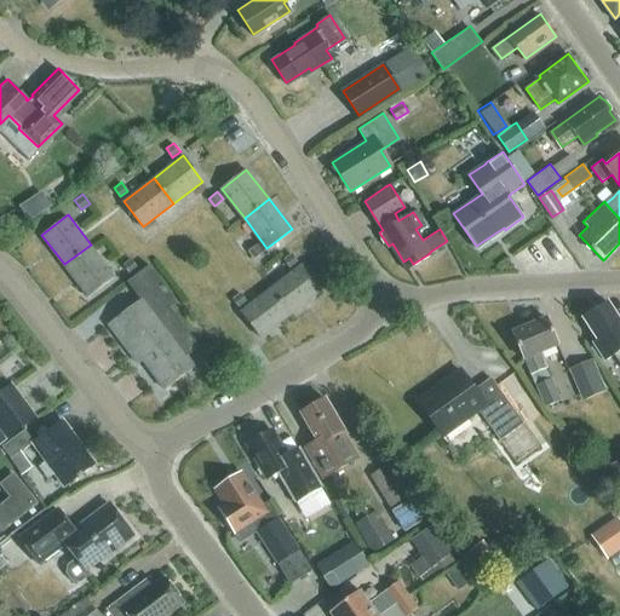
[(262,252),(257,243),(247,251),(253,258),(262,252)]
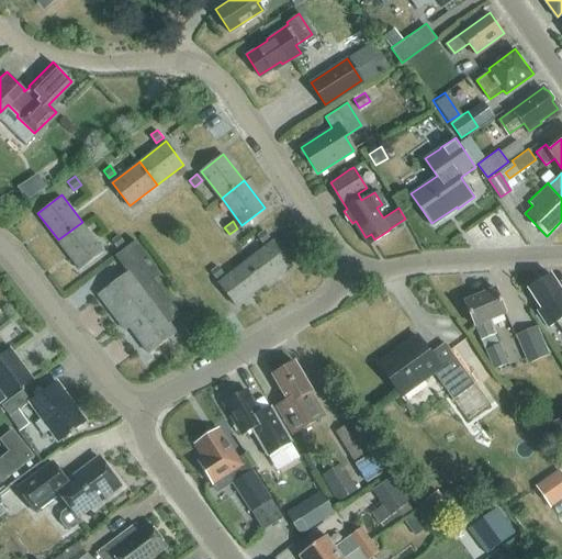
[(82,222),(58,239),(79,267),(103,248),(82,222)]
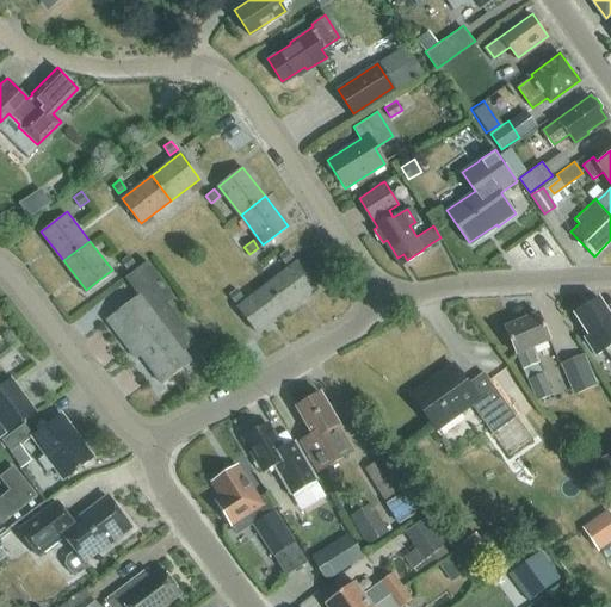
[(285,262),(292,256),(287,248),(279,254),(285,262)]
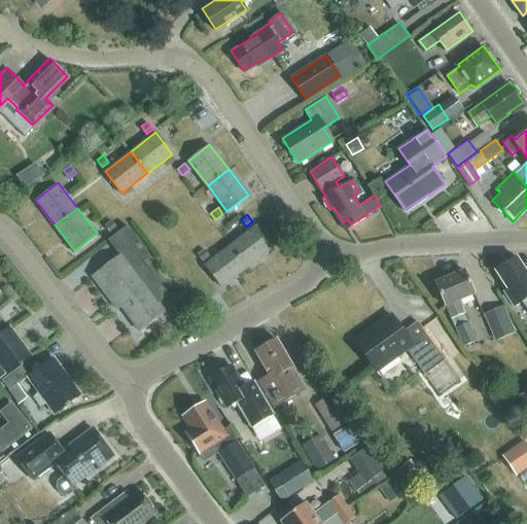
[(109,233),(116,226),(111,219),(104,224),(109,233)]
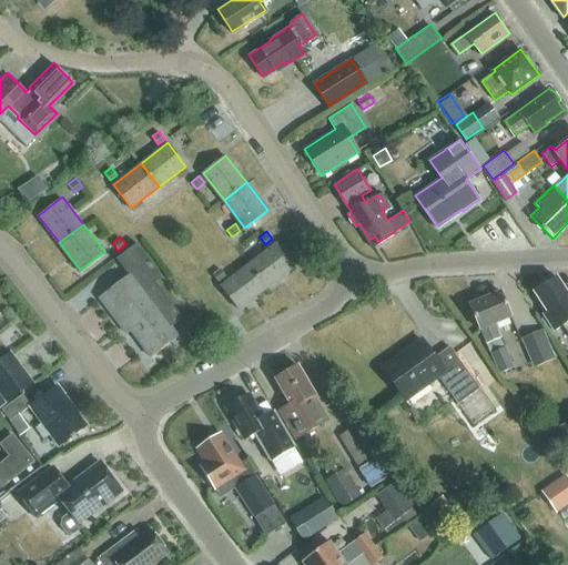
[(115,258),(128,274),(99,296),(127,333),(131,330),(151,356),(178,335),(171,326),(182,318),(155,282),(162,276),(137,242),(115,258)]
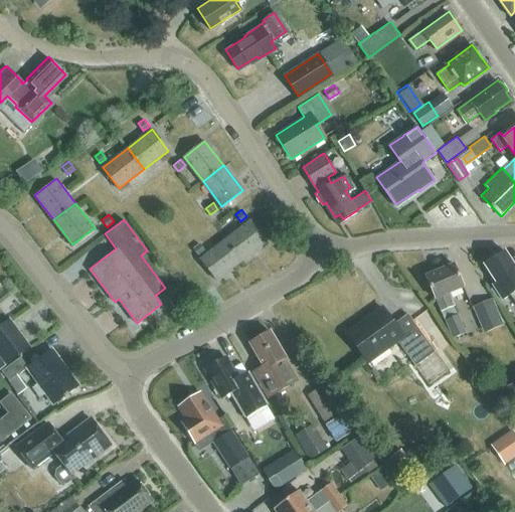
[(250,219),(225,238),(241,261),(267,241),(250,219)]
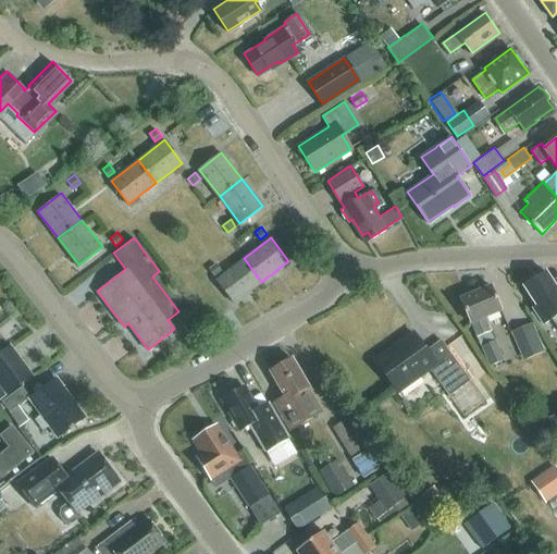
[(261,282),(244,258),(217,279),(235,302),(261,282)]
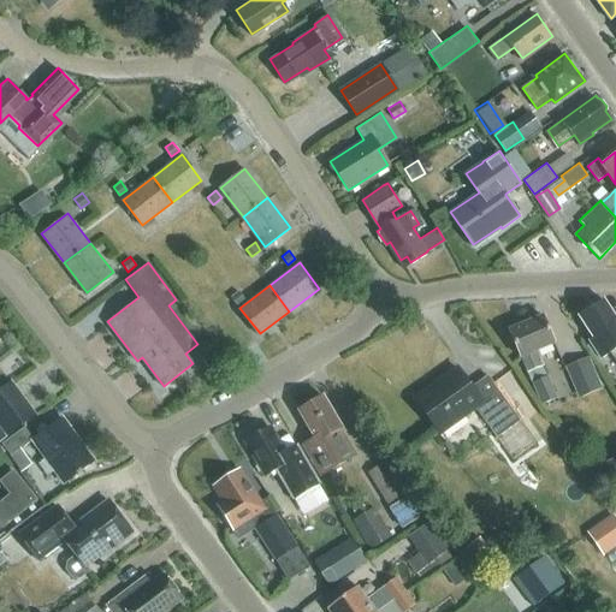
[(237,304),(244,298),(238,290),(231,296),(237,304)]
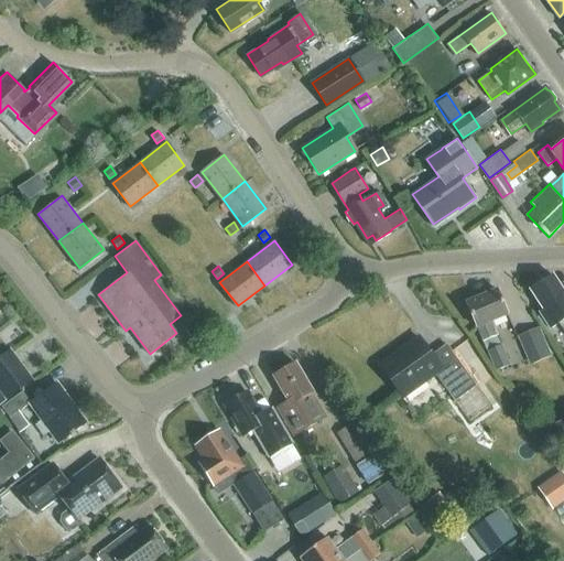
[(563,295),(550,274),(529,288),(542,309),(539,311),(549,327),(556,322),(563,333),(563,295)]
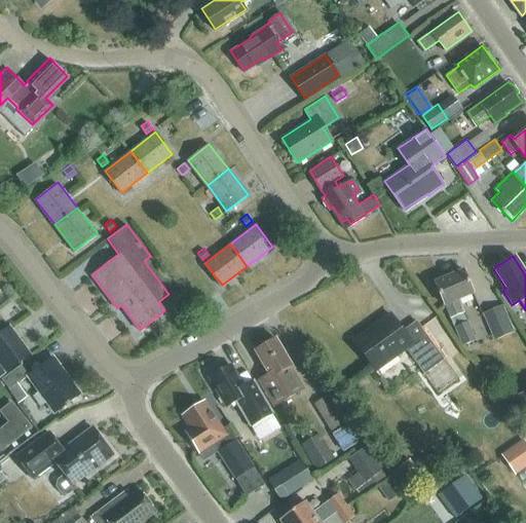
[(454,326),(461,343),(473,339),(466,322),(461,310),(456,297),(472,291),(462,268),(434,279),(443,305),(445,304),(449,315),(454,326)]
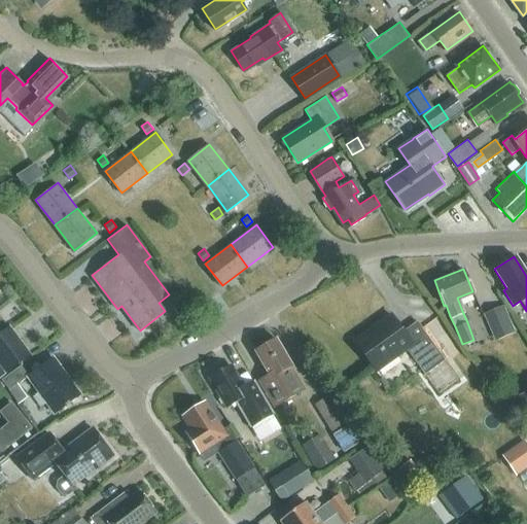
[(180,300),(172,306),(180,317),(188,311),(180,300)]
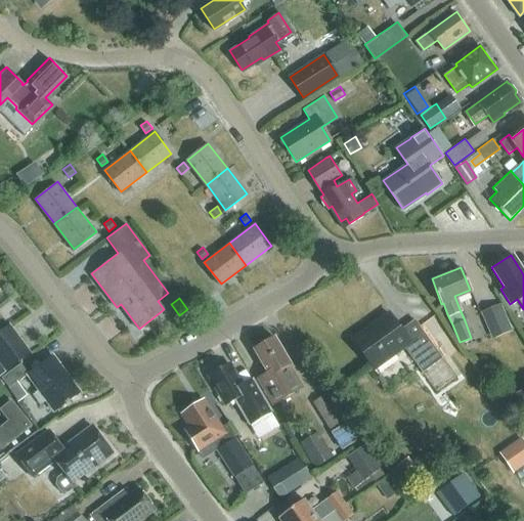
[(512,330),(500,302),(480,311),(491,339),(512,330)]
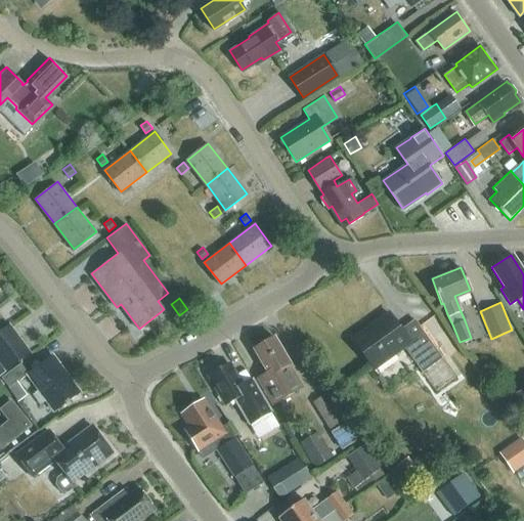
[(441,357),(431,342),(413,318),(399,329),(387,312),(351,338),(374,368),(403,347),(422,372),(441,357)]
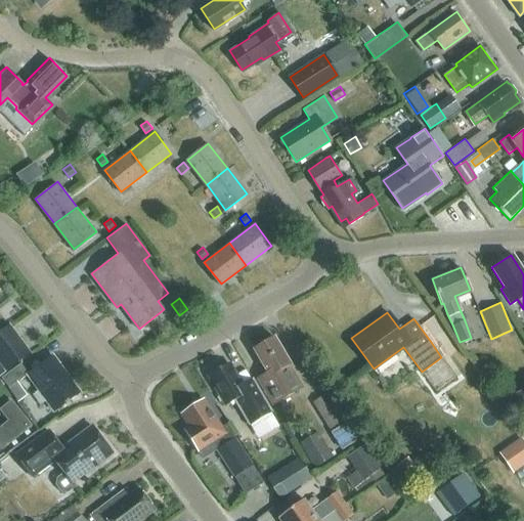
[(31,352),(9,322),(0,329),(0,371),(4,368),(5,371),(31,352)]
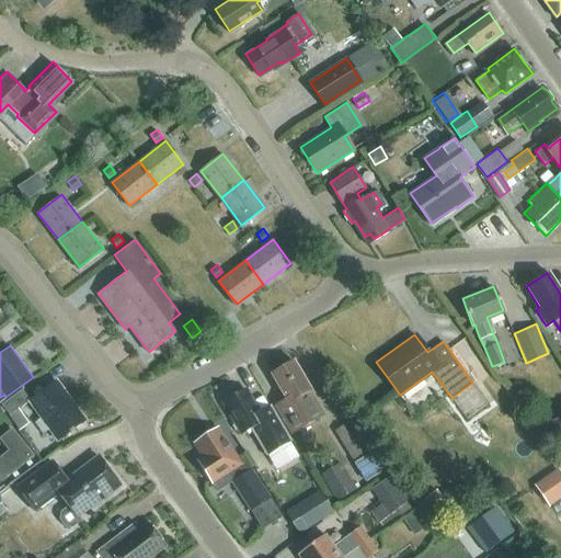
[(292,432),(321,414),(325,412),(311,389),(294,360),(271,373),(286,398),(276,405),(292,432)]
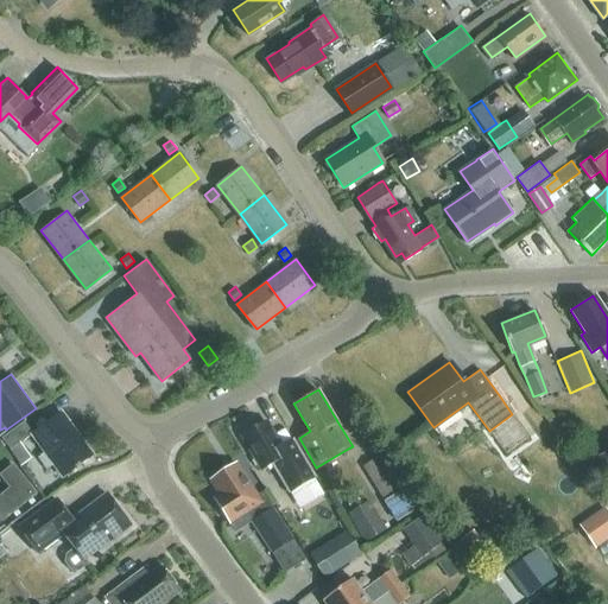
[(93,456),(61,412),(33,431),(25,420),(4,436),(23,462),(32,456),(21,442),(33,433),(45,450),(37,456),(45,468),(54,462),(63,476),(93,456)]
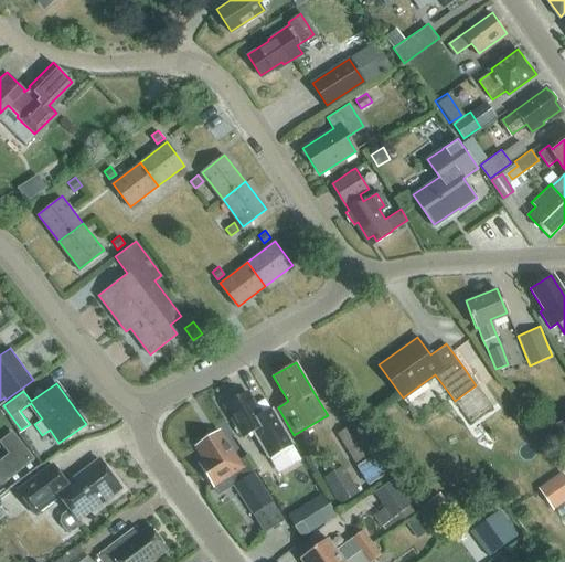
[(236,423),(236,425),(240,431),(242,432),(244,435),(252,431),(267,457),(268,457),(284,448),(296,442),(279,414),(272,401),(259,409),(258,407),(256,407),(246,391),(225,404),(236,423)]
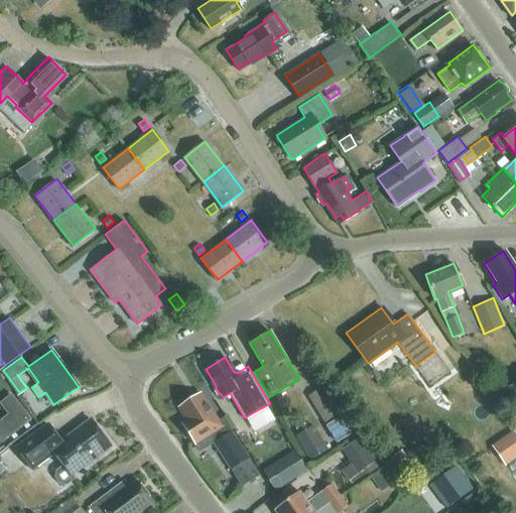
[(515,397),(515,380),(505,386),(513,400),(515,397)]
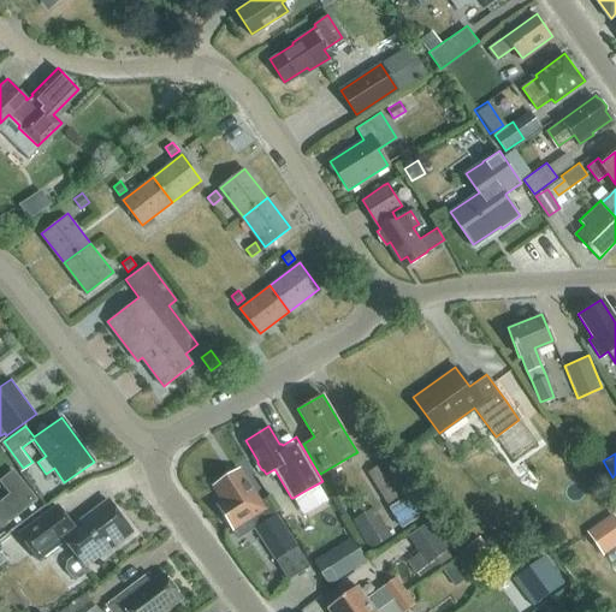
[(380,463),(367,470),(388,503),(400,494),(380,463)]
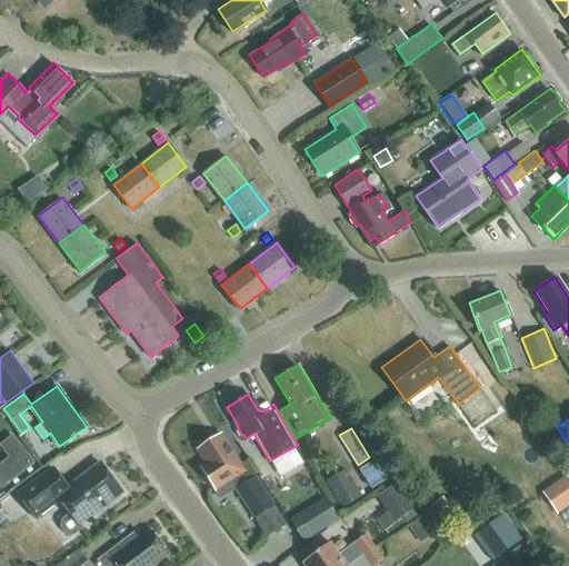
[(256,518),(266,512),(276,528),(286,522),(247,460),(241,465),(221,434),(199,448),(208,464),(201,468),(216,489),(230,479),(256,518)]
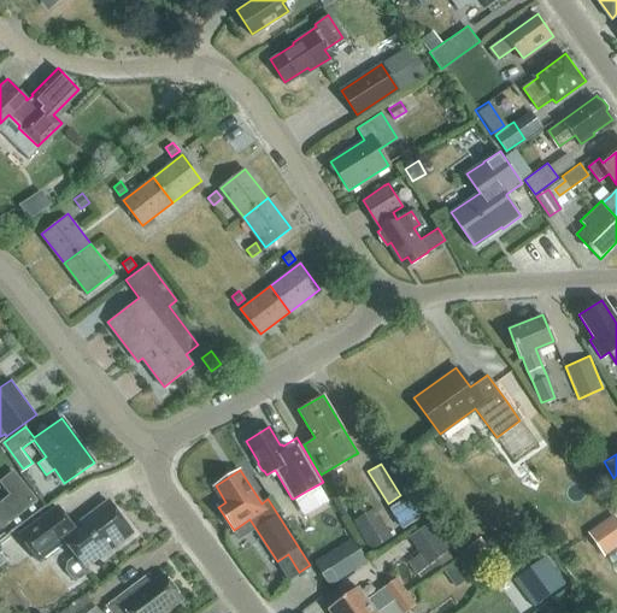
[(411,494),(391,506),(403,528),(423,514),(411,494)]
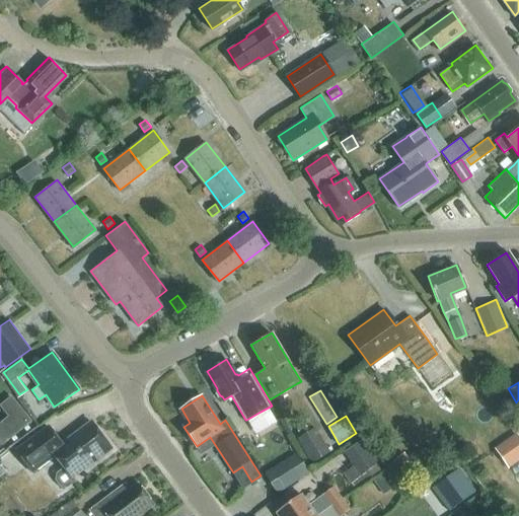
[(14,449),(31,472),(54,455),(63,467),(56,472),(55,478),(60,486),(66,487),(74,481),(72,477),(110,448),(90,421),(60,443),(47,426),(14,449)]
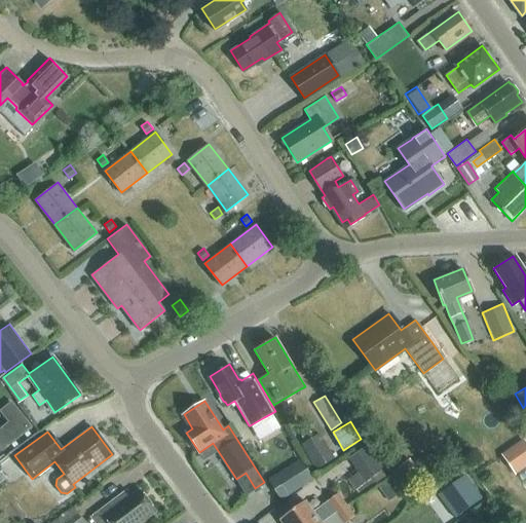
[(318,433),(301,443),(315,468),(334,457),(318,433)]
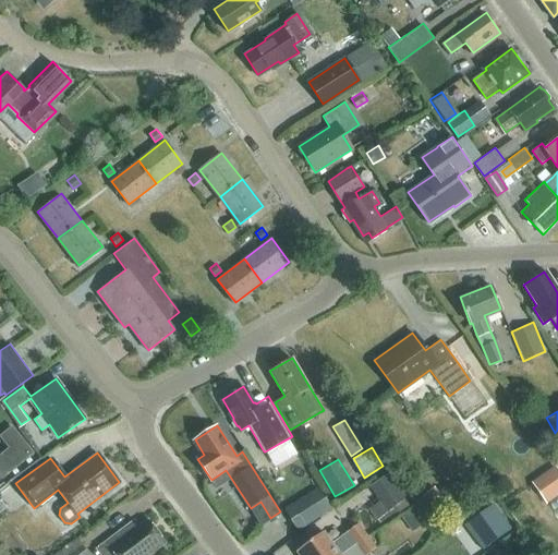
[(557,469),(554,465),(531,481),(546,502),(557,493),(557,469)]
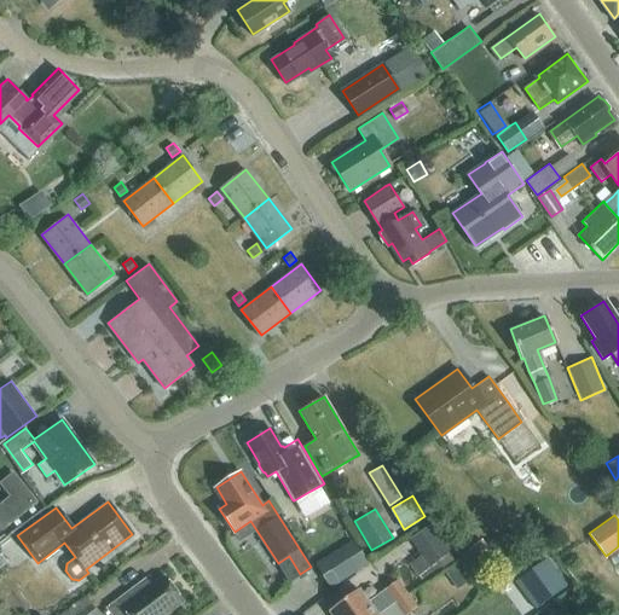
[(410,539),(420,553),(408,562),(417,575),(429,567),(451,552),(431,523),(410,539)]
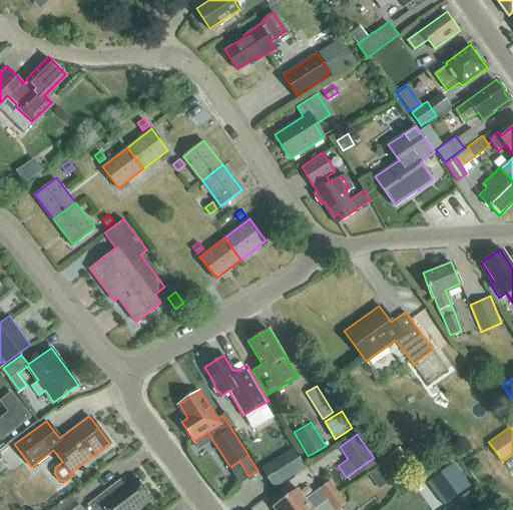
[(399,446),(384,457),(394,471),(409,459),(399,446)]
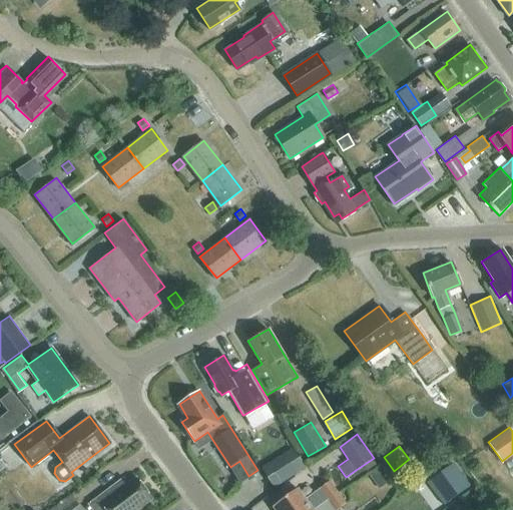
[(274,486),(289,476),(277,457),(262,467),(274,486)]
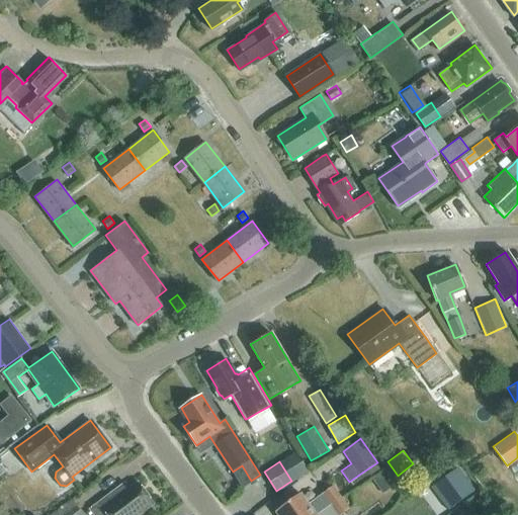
[(123,483),(88,509),(92,514),(137,514),(152,504),(137,483),(128,489),(123,483)]
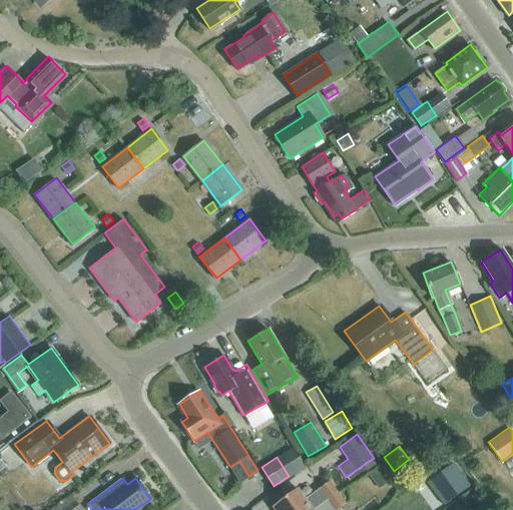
[(297,488),(272,505),(275,509),(311,509),(335,492),(328,481),(318,488),(304,498),(297,488)]
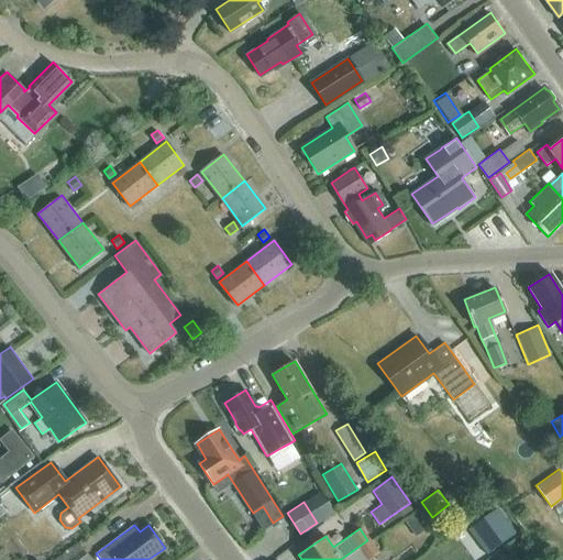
[(367,559),(377,553),(367,540),(341,559),(367,559)]
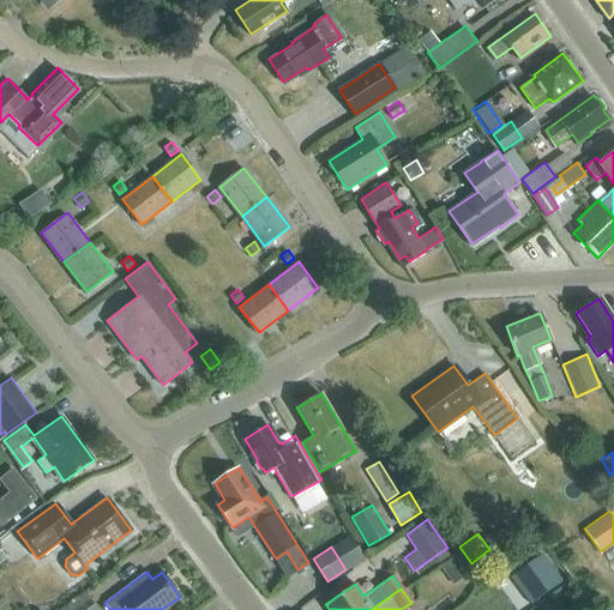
[(98,609),(84,590),(55,609),(98,609)]
